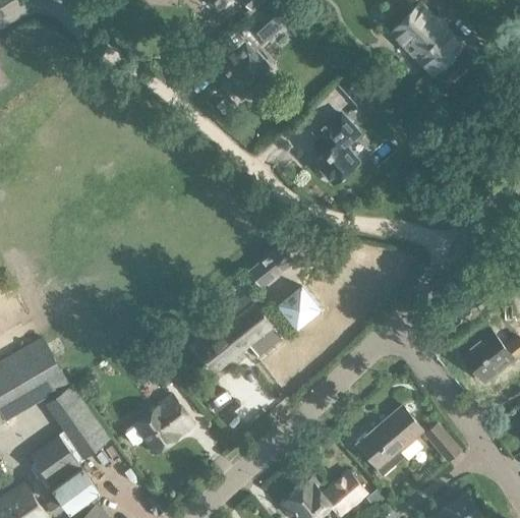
[(208,0),(219,11),(230,0),(208,0)]
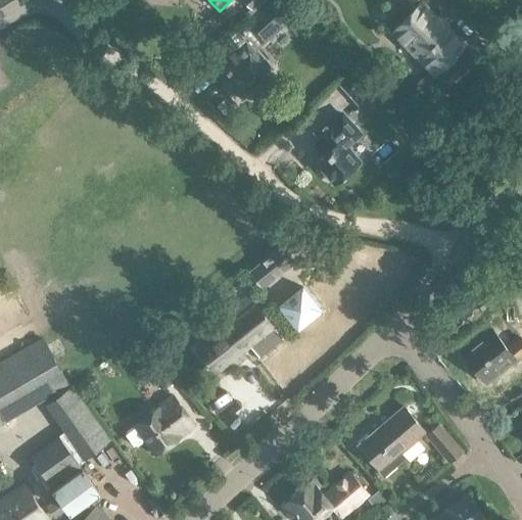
[(224,59),(219,63),(227,72),(221,78),(238,97),(270,68),(256,53),(284,30),(284,29),(301,12),(289,0),(274,0),(247,25),(226,44),(232,51),(224,59)]
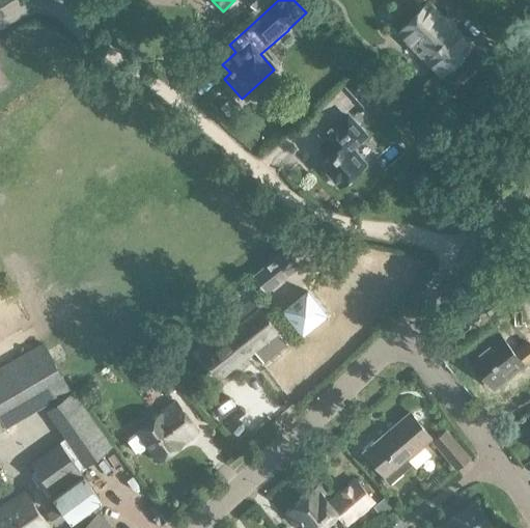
[(245,0),(255,11),(268,0),(245,0)]
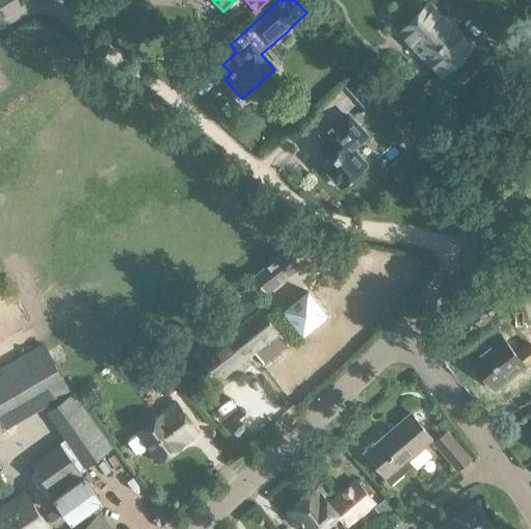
[(473,49),(430,2),(397,35),(443,79),(473,49)]
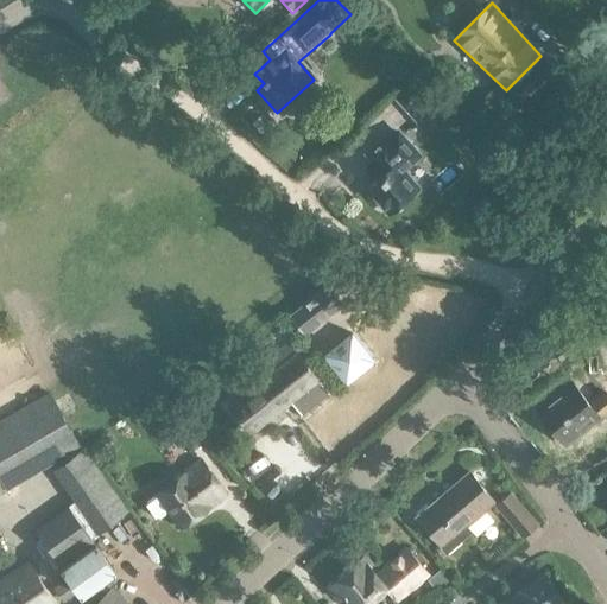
[(421,80),(396,101),(421,127),(444,106),(421,80)]
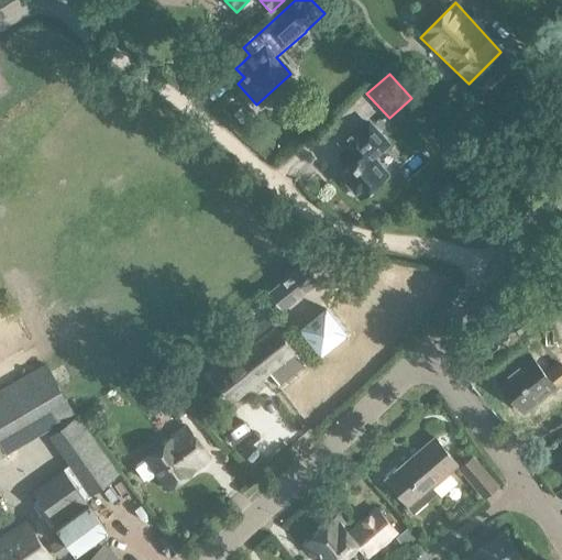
[(338,178),(360,202),(390,175),(377,161),(393,146),(368,120),(360,129),(356,127),(337,144),(343,152),(339,156),(349,168),(338,178)]
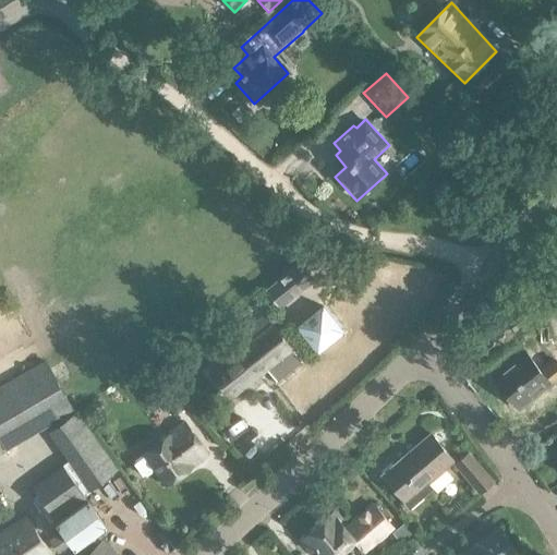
[(293,266),(316,250),(310,240),(287,256),(293,266)]
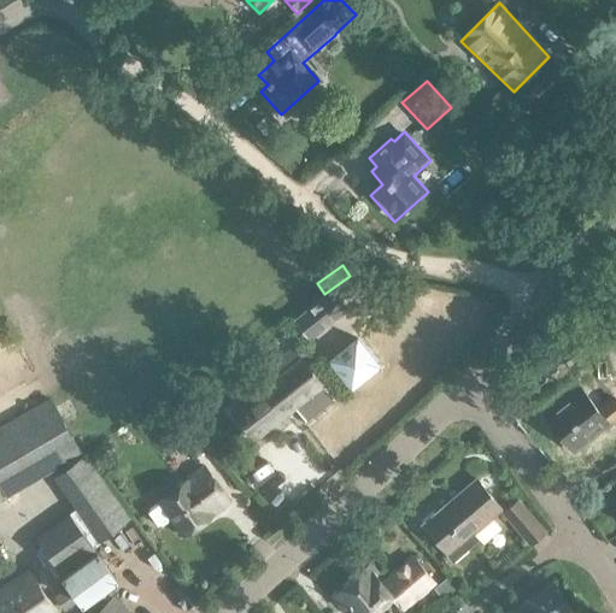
[(306,342),(323,360),(361,331),(345,313),(306,342)]
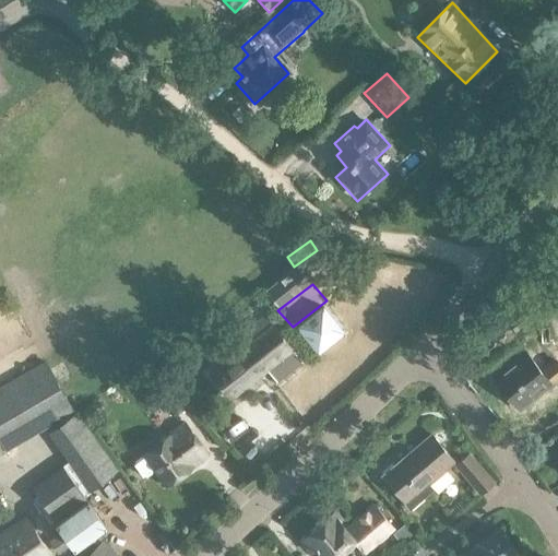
[(242,335),(251,346),(211,378),(229,402),(268,373),(277,385),(304,364),(266,317),(242,335)]
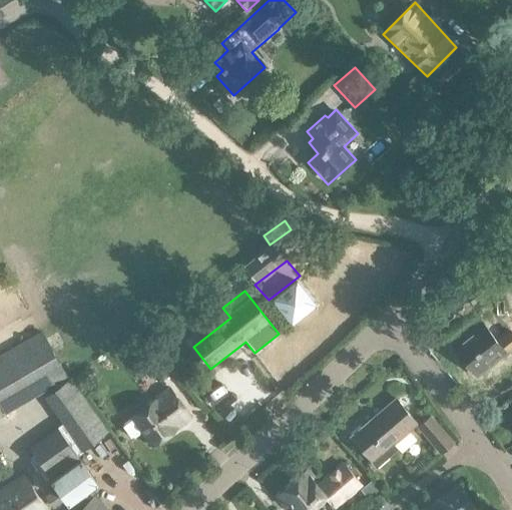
[(273,309),(291,331),(315,316),(297,295),(273,309)]
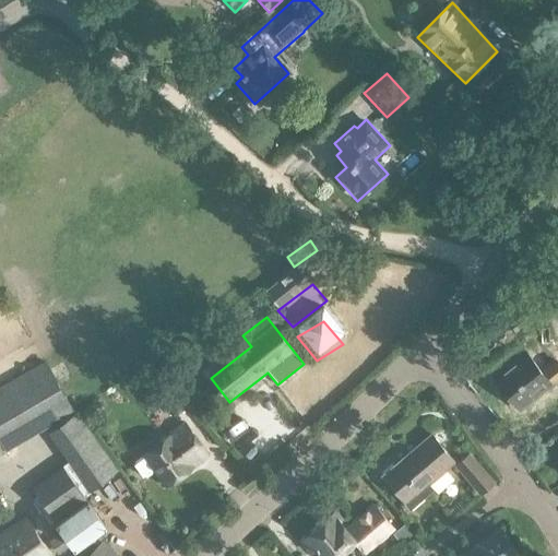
[(164,351),(153,359),(162,371),(174,362),(171,361),(175,357),(171,353),(168,355),(164,351)]
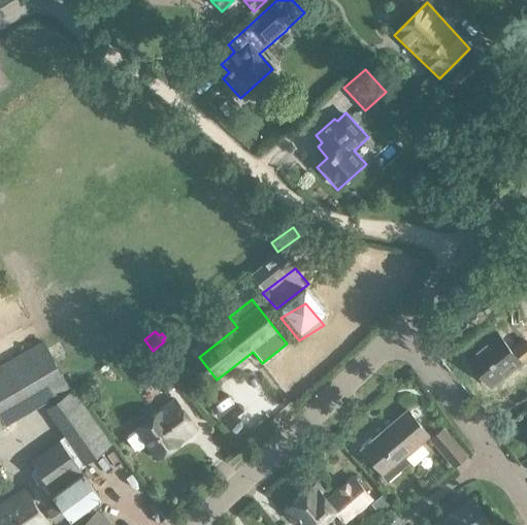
[(513,352),(497,332),(466,357),(491,388),(526,359),(526,341),(513,352)]
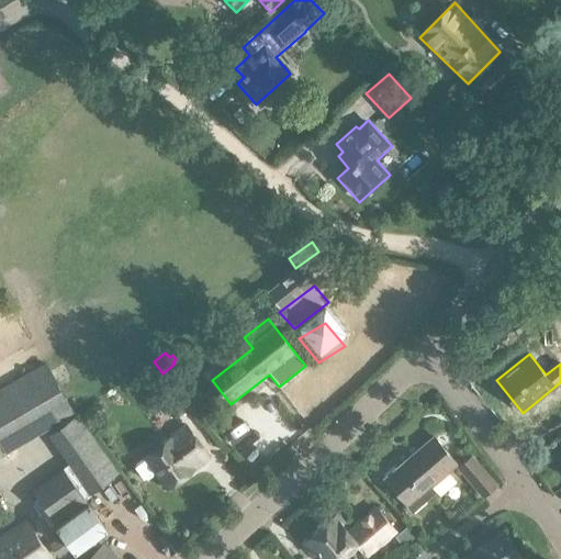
[(0,456),(74,414),(46,366),(0,392),(0,456)]
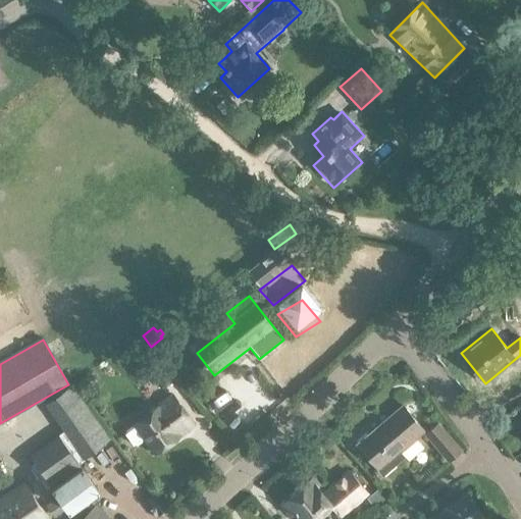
[(159,363),(150,351),(141,357),(149,370),(159,363)]
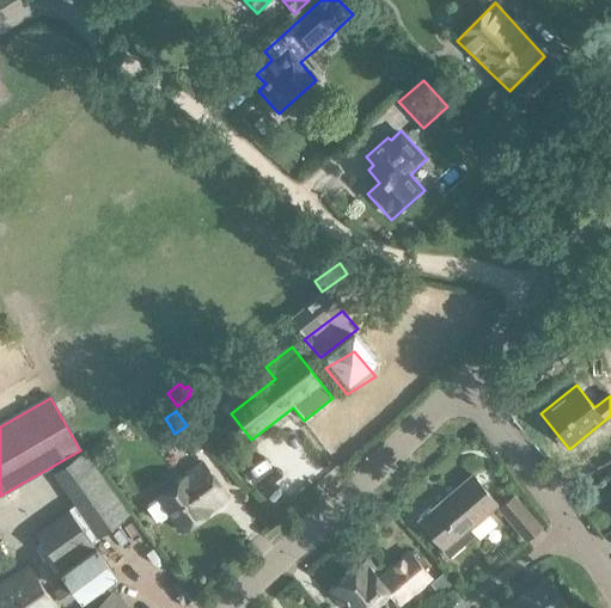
[(172,436),(190,458),(203,447),(187,425),(172,436)]
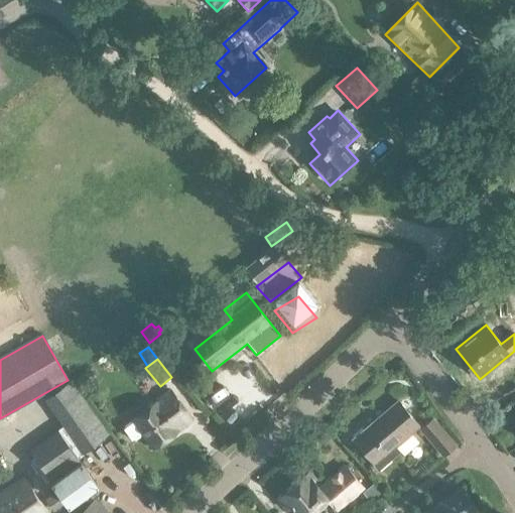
[(91,388),(90,387),(83,377),(82,377),(76,381),(84,392),(91,388)]
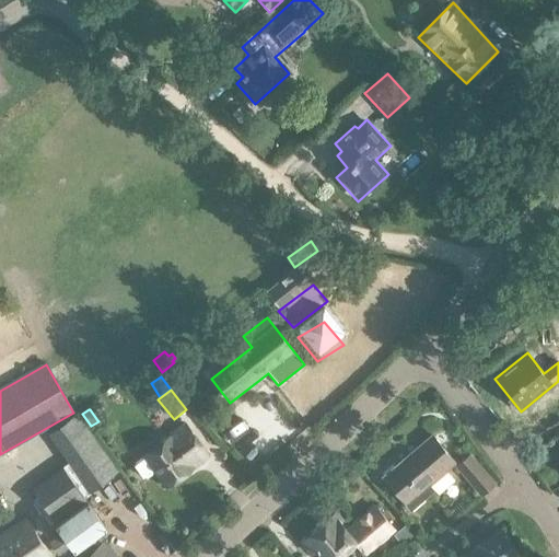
[(90,495),(119,474),(78,415),(48,436),(90,495)]
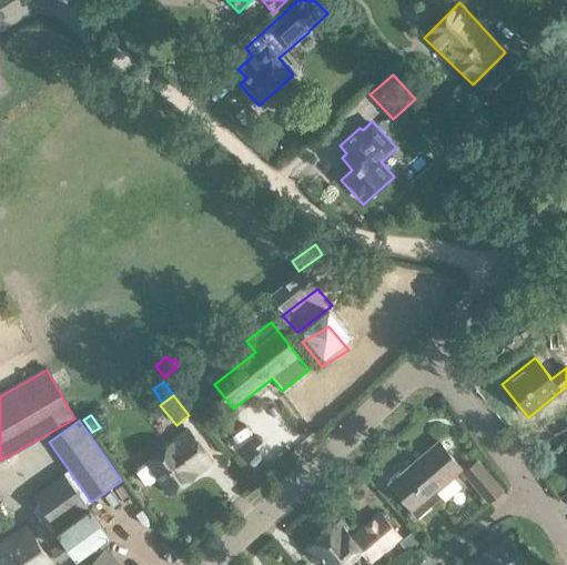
[(170,446),(171,446),(138,472),(138,474),(147,486),(150,487),(158,481),(169,495),(194,476),(194,475),(211,463),(188,433),(170,446)]
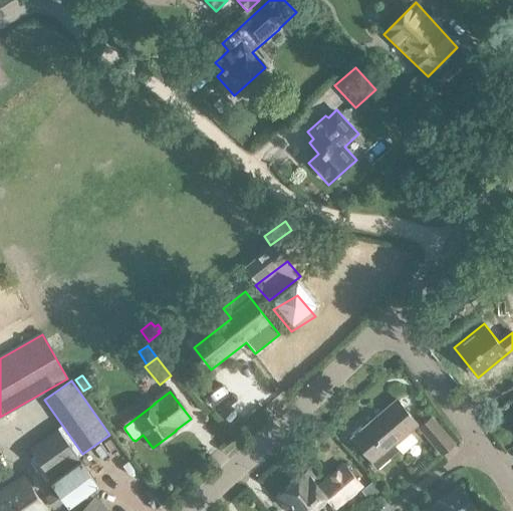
[(394,446),(418,426),(398,402),(352,440),(371,463),(370,464),(377,471),(400,453),(394,446)]
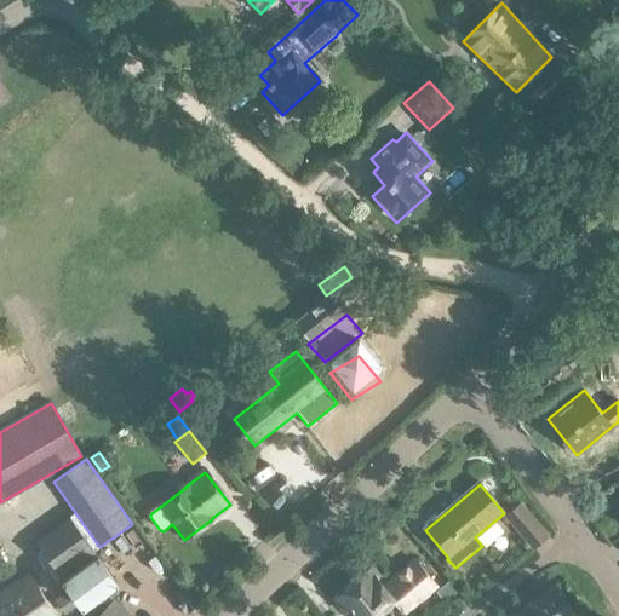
[(532,512),(523,501),(505,516),(532,548),(550,534),(548,530),(532,512)]
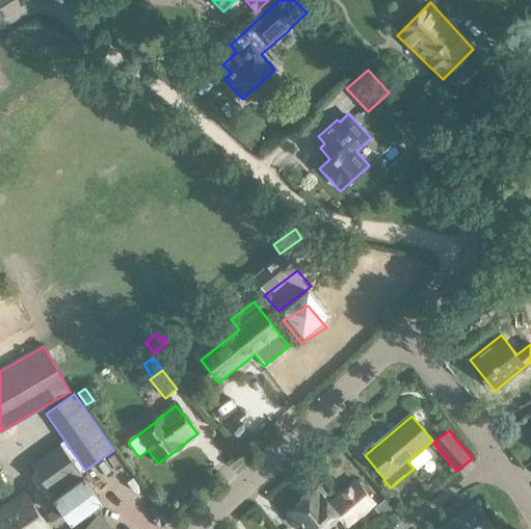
[(82,479),(62,452),(34,472),(53,499),(69,522),(98,501),(82,479)]
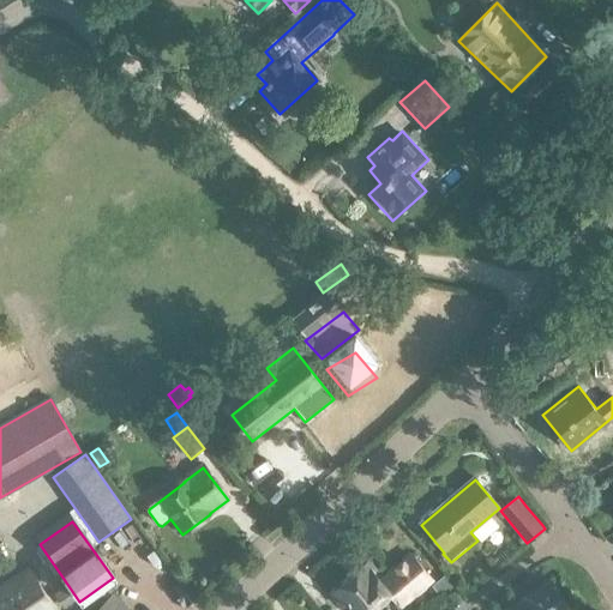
[(412,557),(382,583),(392,597),(402,608),(433,583),(412,557)]
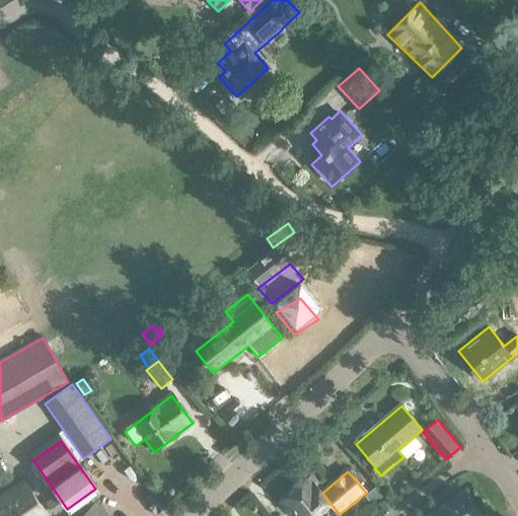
[(322,493),(310,478),(280,503),(290,514),(294,511),(297,515),(317,515),(331,505),(322,493)]
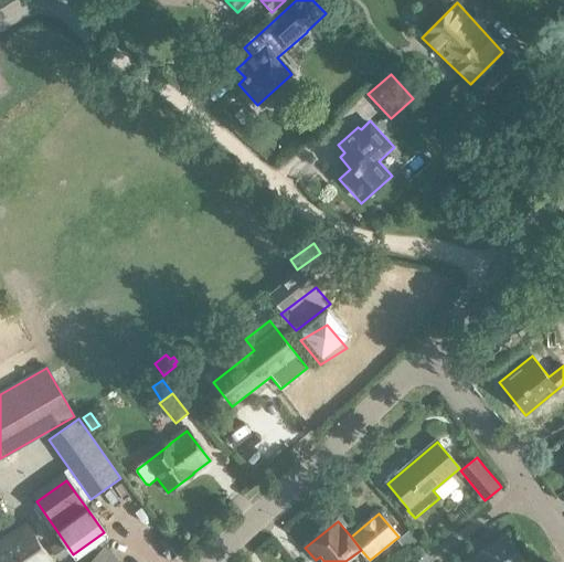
[(30,561),(43,552),(24,526),(0,542),(0,561),(13,561),(21,555),(25,561),(30,561)]
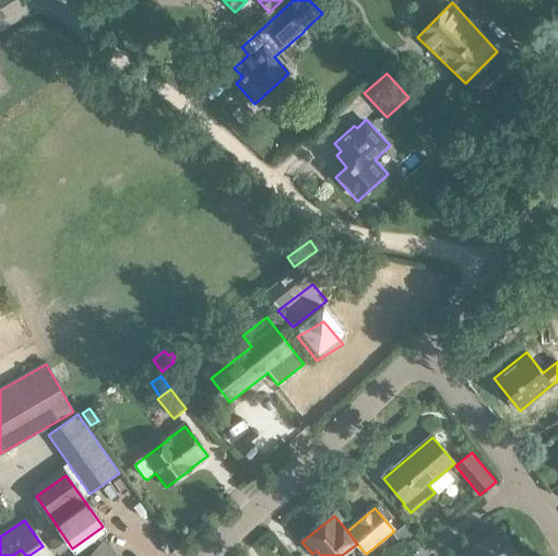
[(405,527),(393,536),(402,546),(414,537),(405,527)]
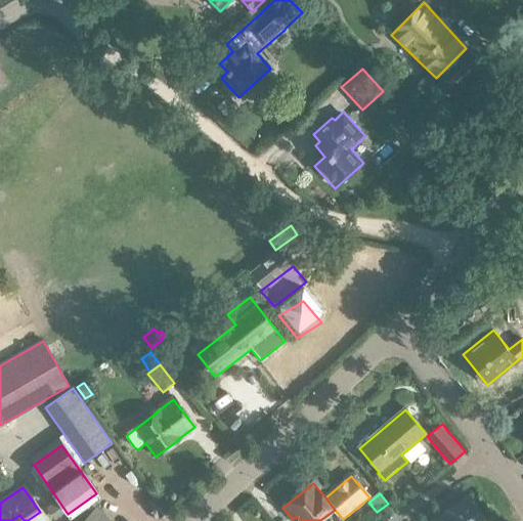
[(482,520),(466,497),(440,516),(443,520),(482,520)]
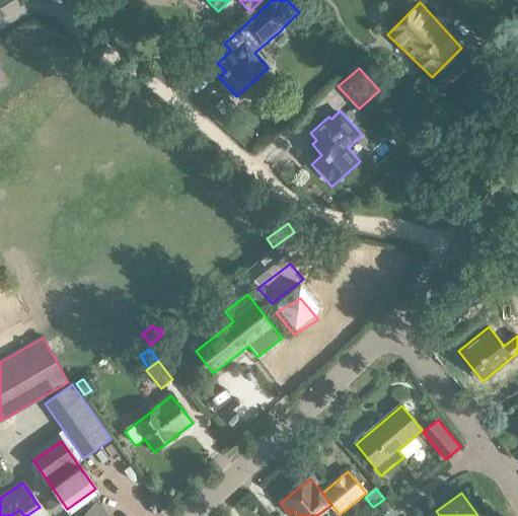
[(105,515),(96,505),(84,515),(105,515)]
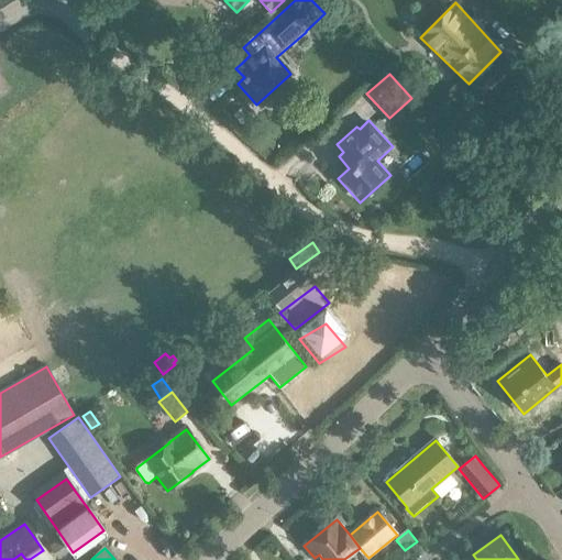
[(51,559),(43,550),(30,559),(25,559),(21,553),(13,559),(51,559)]
